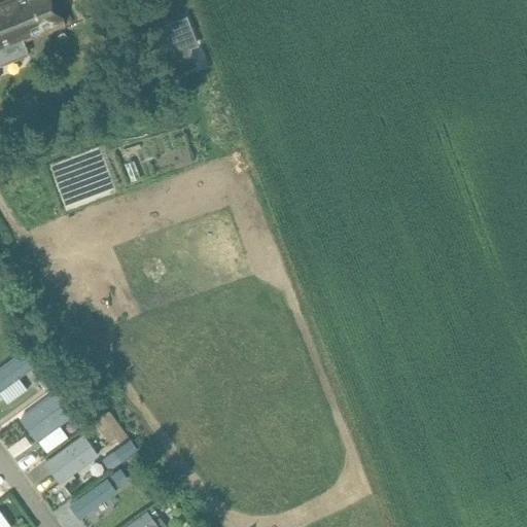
[(3,0),(0,1),(0,66),(28,55),(23,41),(64,25),(55,2),(54,0),(3,0)]
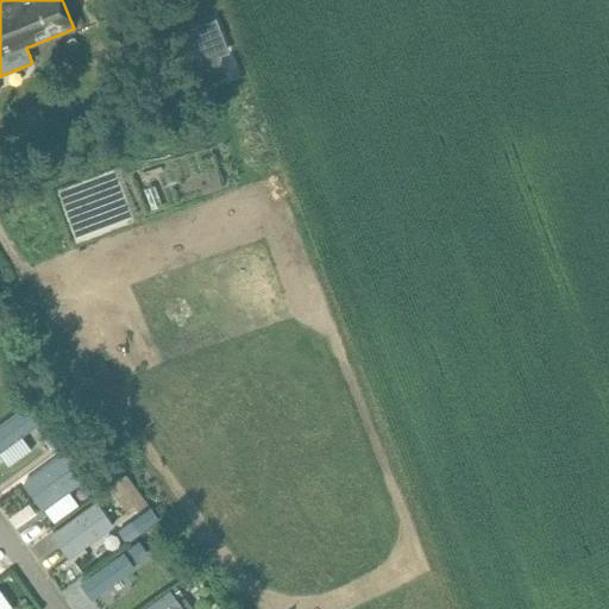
[(214,20),(180,33),(200,86),(226,75),(218,55),(227,51),(214,20)]
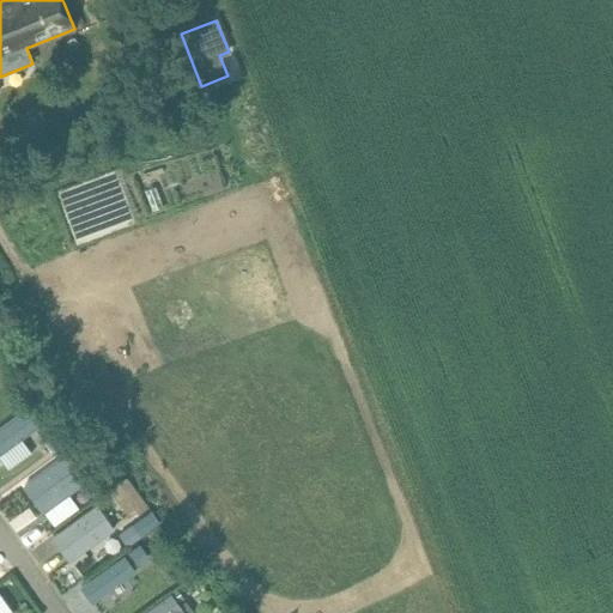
[(29,408),(0,429),(0,459),(8,471),(31,455),(19,439),(41,424),(29,408)]
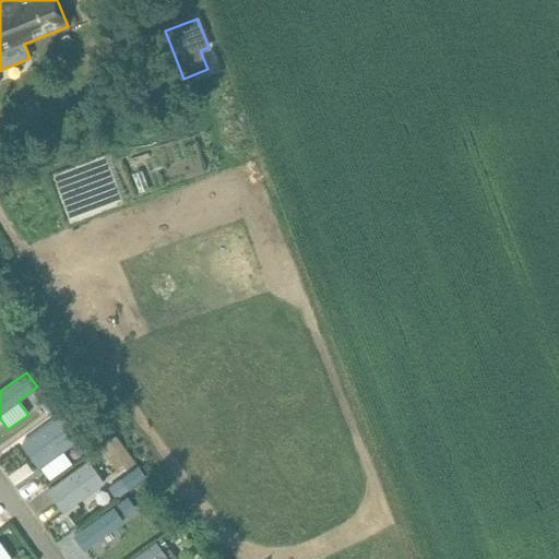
[(47,396),(40,401),(49,414),(57,408),(47,396)]
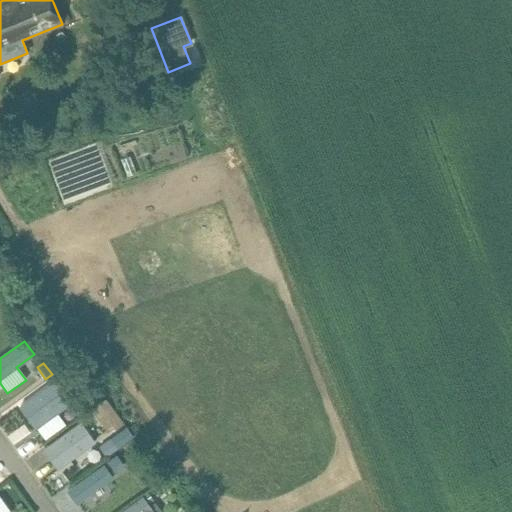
[(20,405),(36,428),(71,403),(55,380),(20,405)]
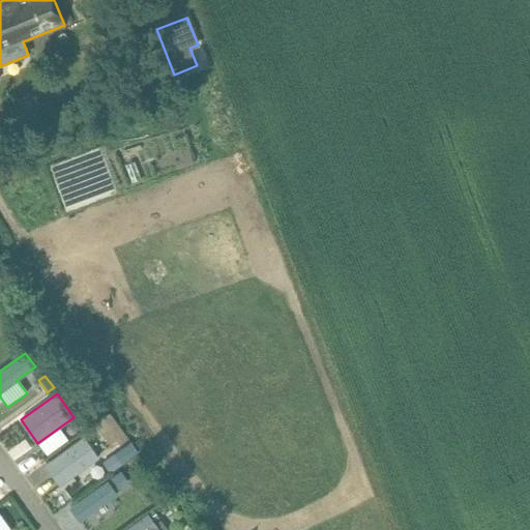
[(82,437),(46,464),(59,484),(97,460),(82,438),(82,437)]
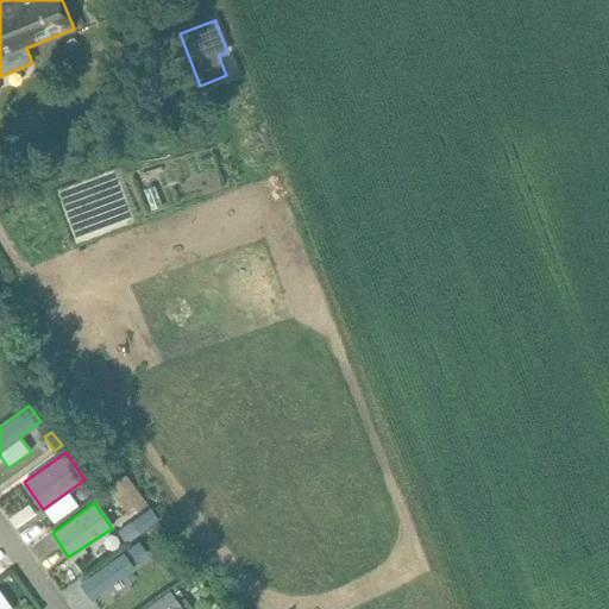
[(126,540),(138,531),(130,519),(117,528),(126,540)]
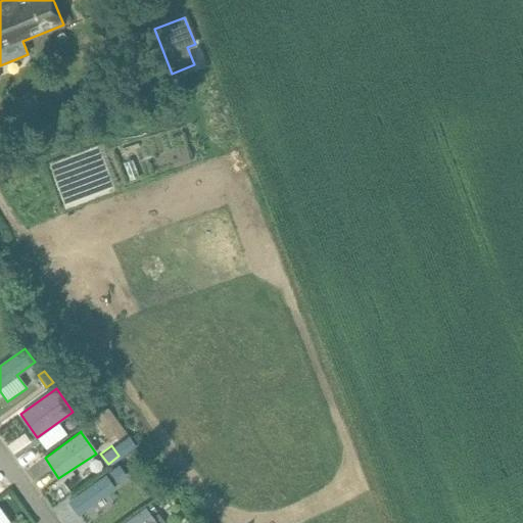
[(138,487),(129,474),(97,497),(106,511),(138,487)]
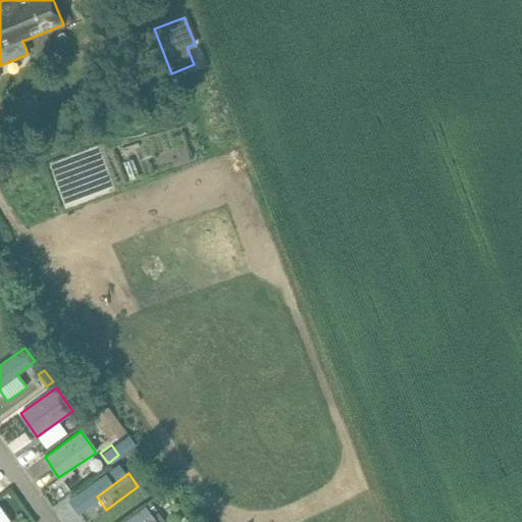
[(144,506),(150,513),(155,509),(150,502),(144,506)]
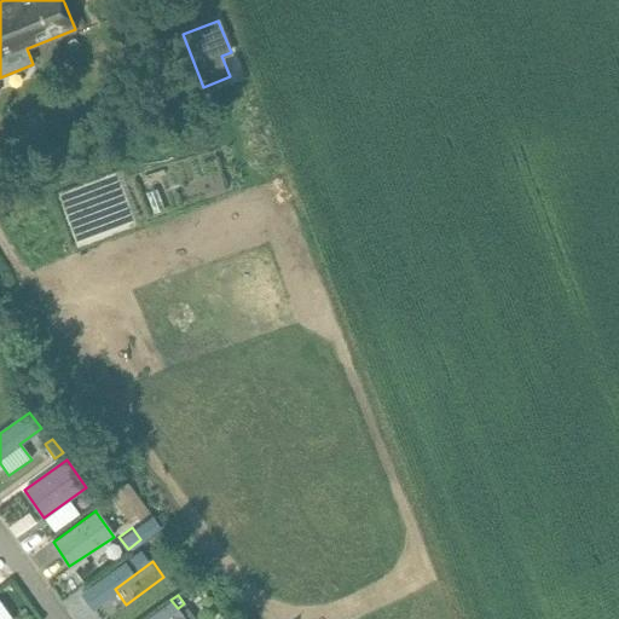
[(171,600),(144,618),(185,618),(178,608),(171,600)]
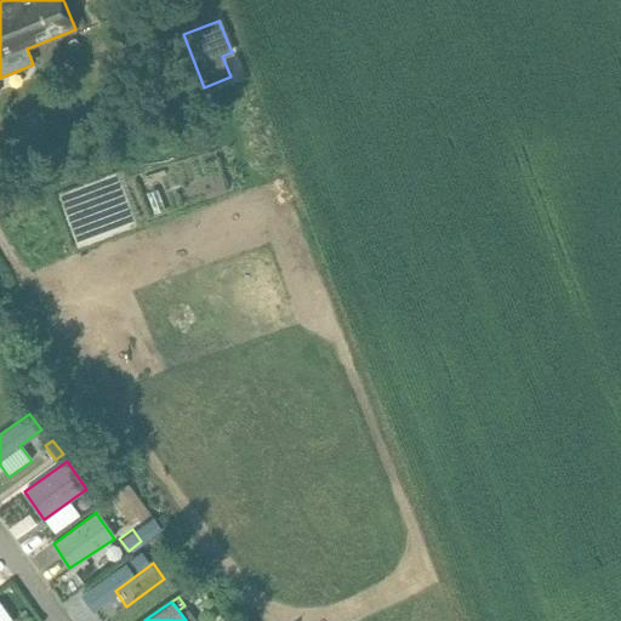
[(0,620),(12,620),(0,603),(0,620)]
